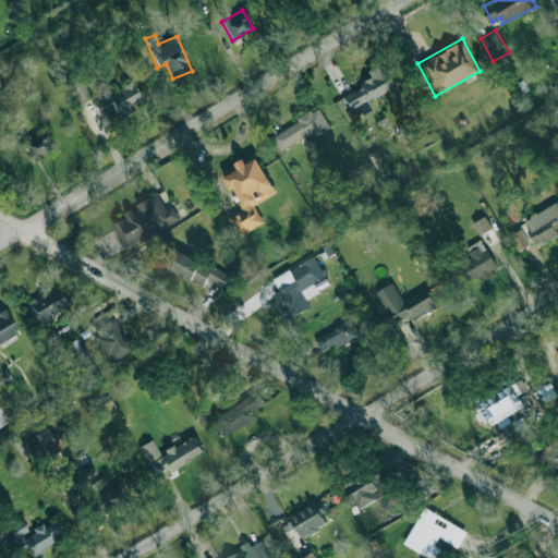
[(392,88),(380,63),(366,71),(371,80),(342,94),(354,118),(372,109),(367,100),(392,88)]
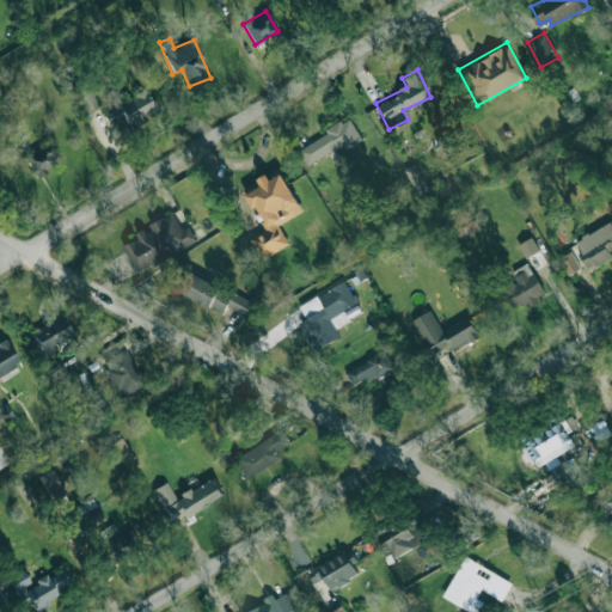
[(71,89),(86,112),(99,104),(85,79),(71,89)]
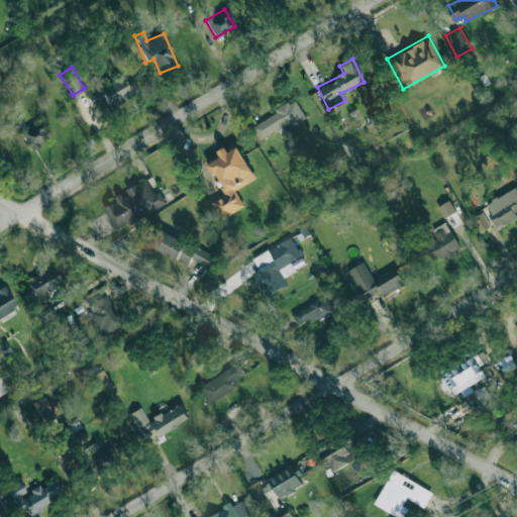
[(88,97),(92,104),(104,97),(110,106),(132,93),(120,74),(96,88),(98,91),(88,97)]
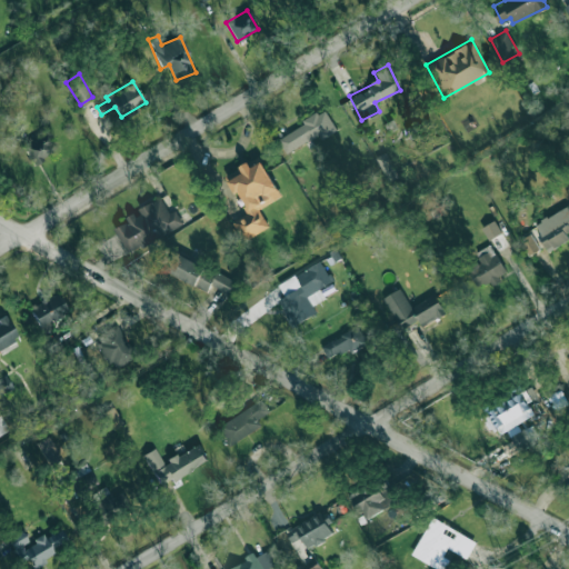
[(277,136),(285,152),(320,136),(321,138),(337,131),(327,111),(277,136)]
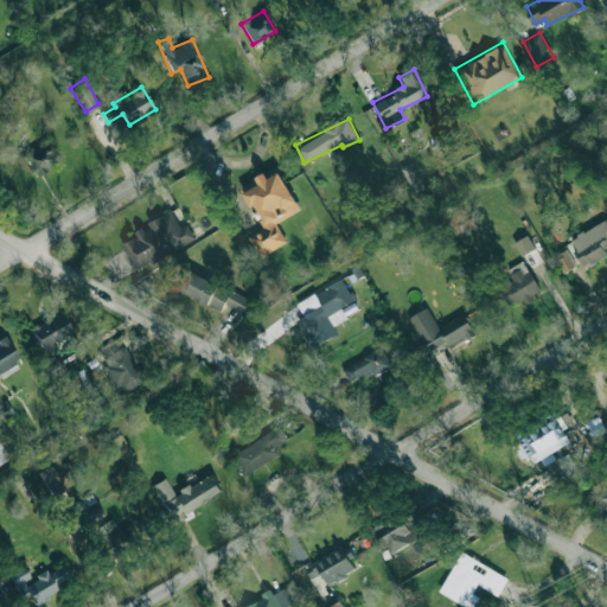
[(24,155),(36,176),(59,161),(48,141),(24,155)]
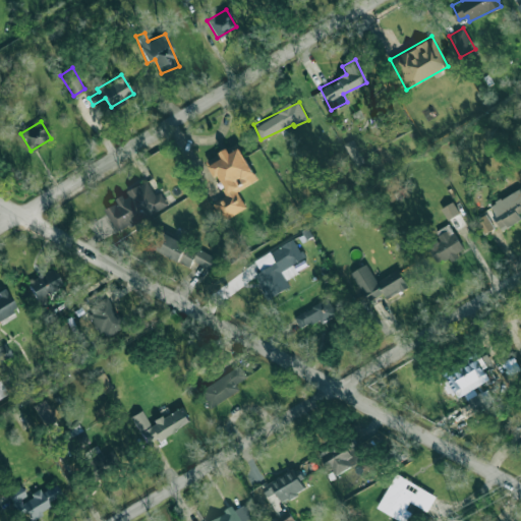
[(344,143),(355,167),(364,162),(352,139),(344,143)]
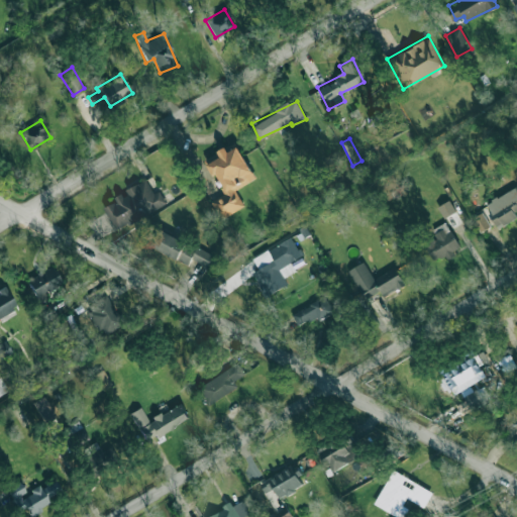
[(244,206),(235,190),(255,179),(236,142),(206,158),(225,194),(211,201),(220,219),(244,206)]
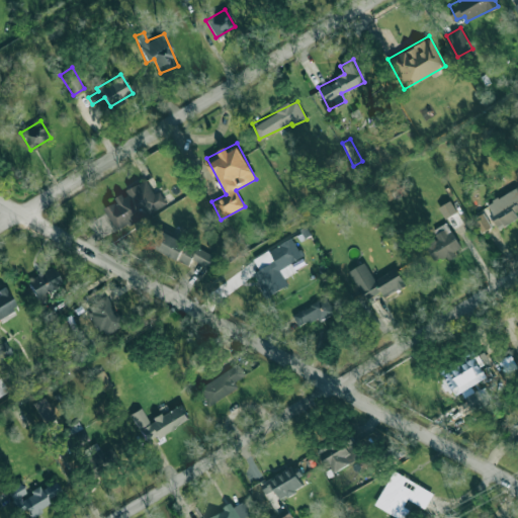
[(116,231),(167,204),(160,191),(154,194),(147,180),(126,190),(128,193),(103,206),(116,231)]
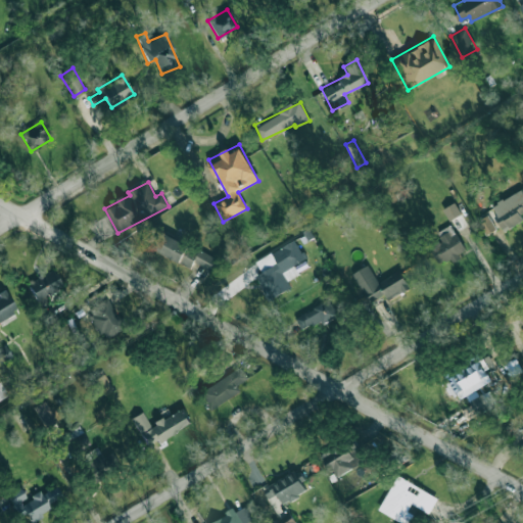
[(522,220),(519,212),(522,210),(522,190),(522,189),(491,207),(505,231),(522,220)]
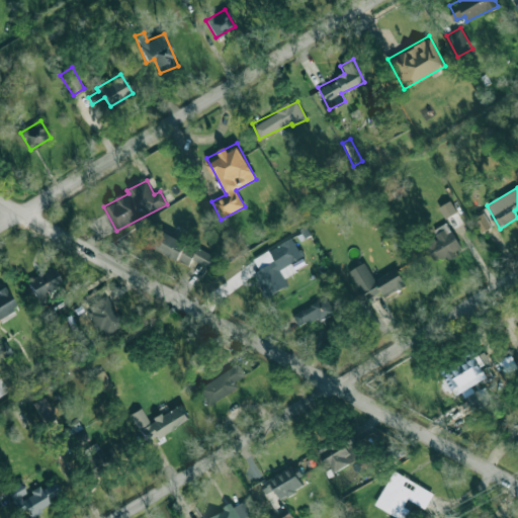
[(456,212),(450,200),(439,207),(445,219),(456,212)]
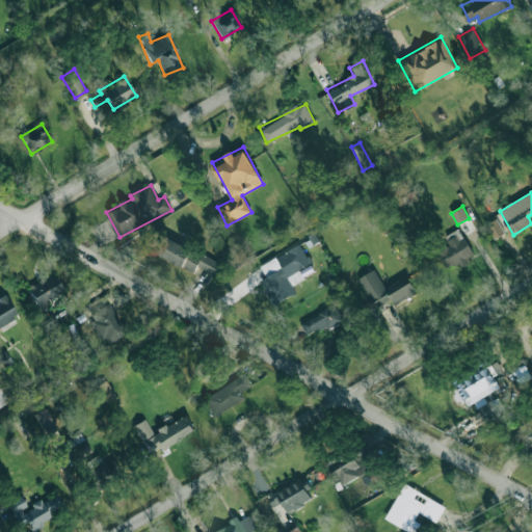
[(505,233),(496,218),(485,225),(494,239),(505,233)]
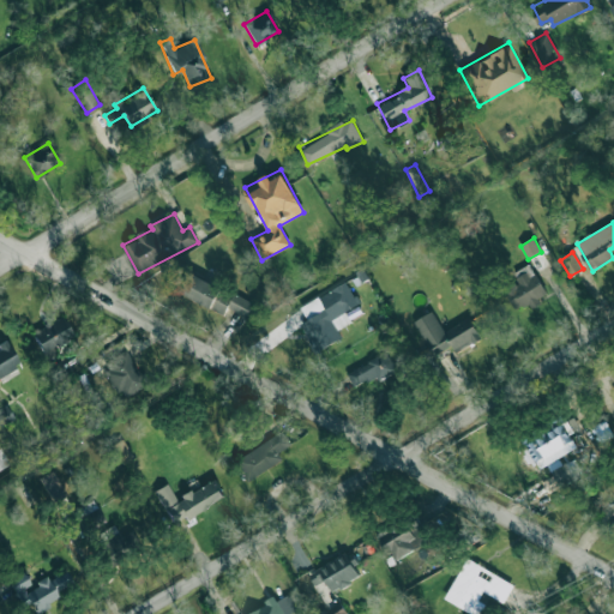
[(547,296),(531,265),(501,281),(517,312),(547,296)]
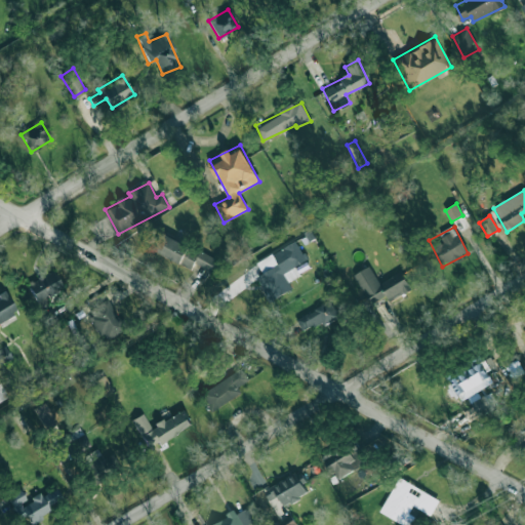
[(192,269),(194,264),(211,271),(217,258),(161,233),(153,250),(192,269)]
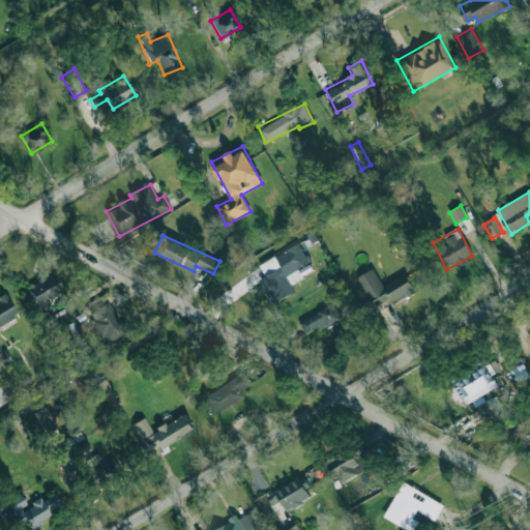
[(308,262),(299,243),(259,265),(265,276),(260,280),(272,304),(295,292),(291,284),(302,277),(297,268),(308,262)]
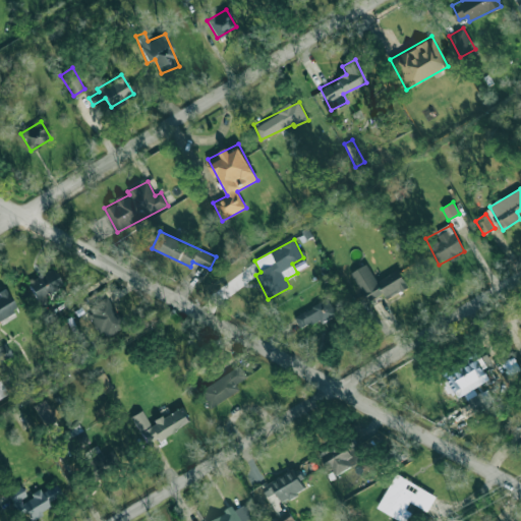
[(366,301),(383,292),(387,298),(408,286),(399,269),(377,281),(366,264),(351,273),(366,301)]
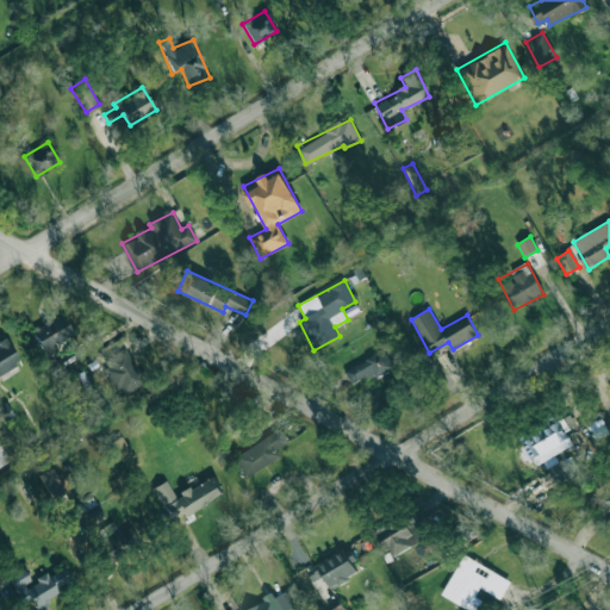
[(55,352),(53,346),(73,335),(62,313),(31,330),(45,356),(55,352)]
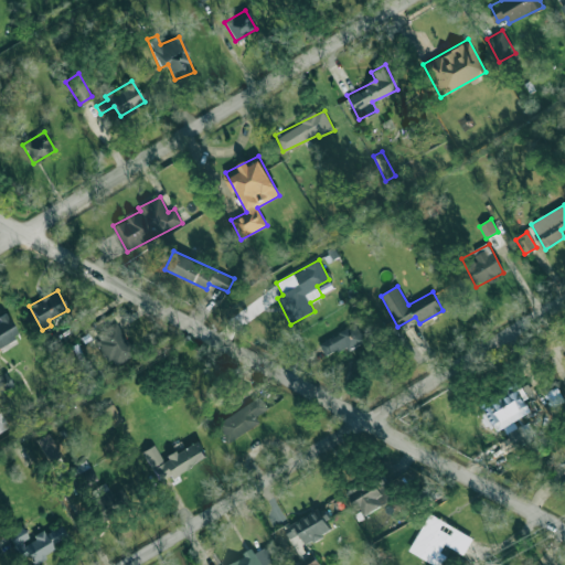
[(0,345),(18,338),(8,316),(0,318),(0,345)]
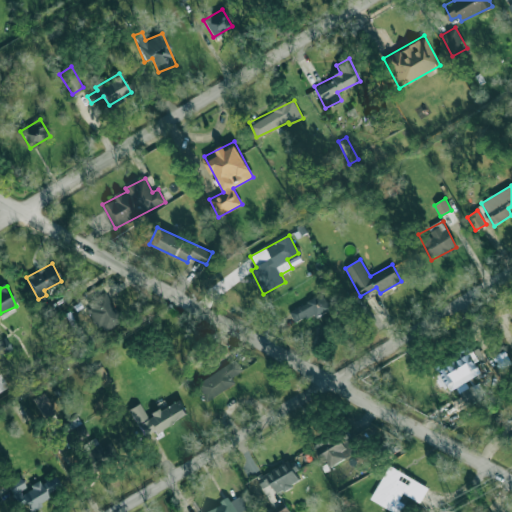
[(84,303),(101,332),(121,320),(104,291),(84,303)]
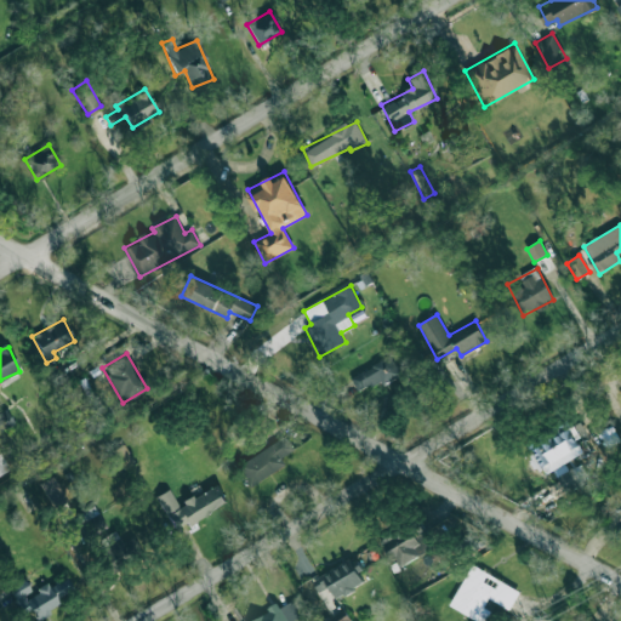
[(359,393),(400,372),(391,355),(351,377),(359,393)]
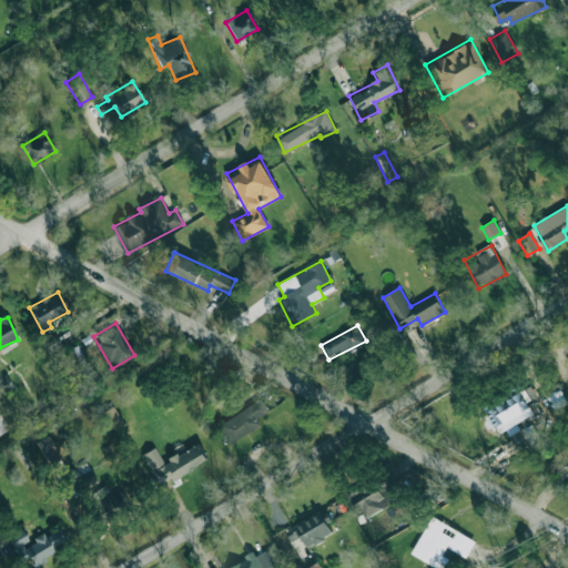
[(0,394),(13,387),(6,375),(0,377),(0,394)]
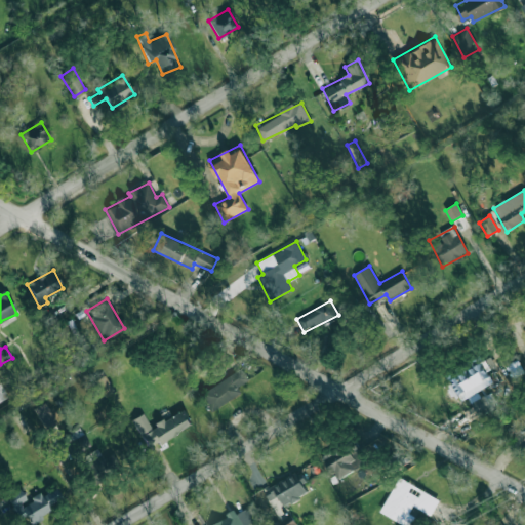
[(454,401),(491,384),(482,364),(445,381),(454,401)]
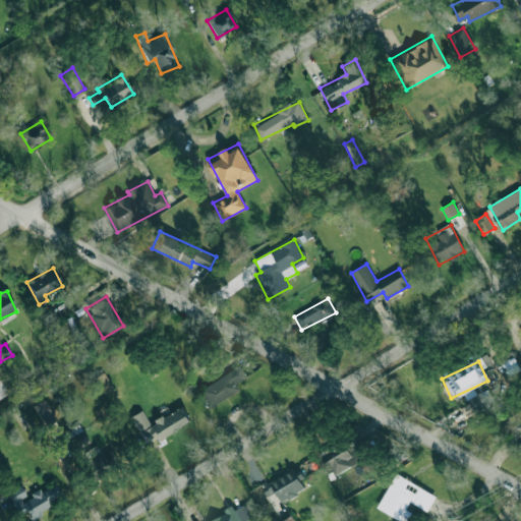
[(247,378),(239,364),(198,390),(210,408),(240,390),(236,384),(247,378)]
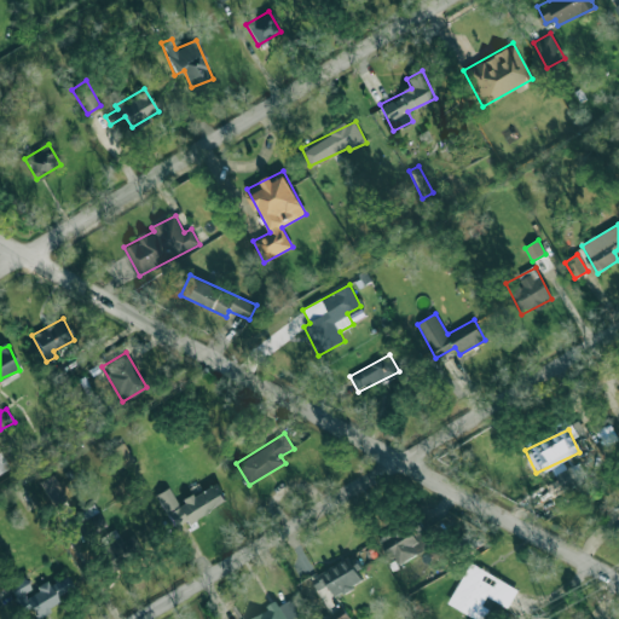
[(123,467),(134,461),(122,443),(113,449),(123,467)]
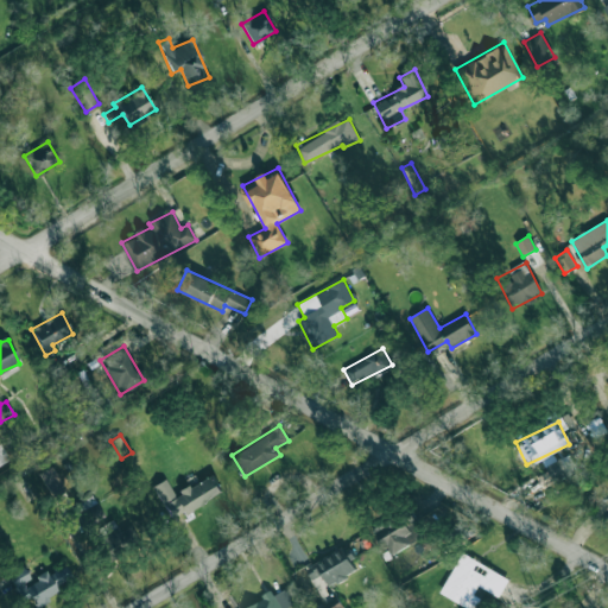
[(0,464),(10,458),(0,443),(0,464)]
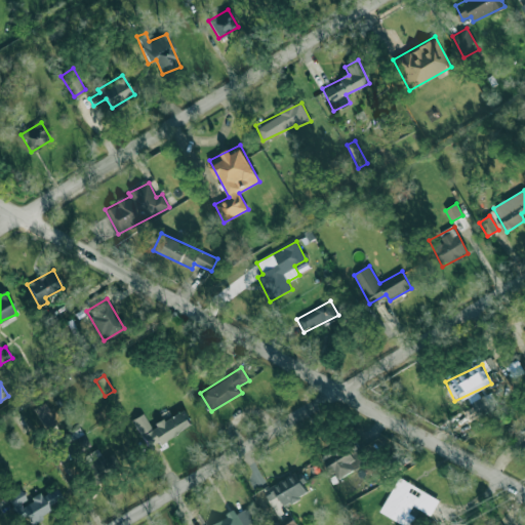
[(45,430),(56,423),(45,402),(33,408),(45,430)]
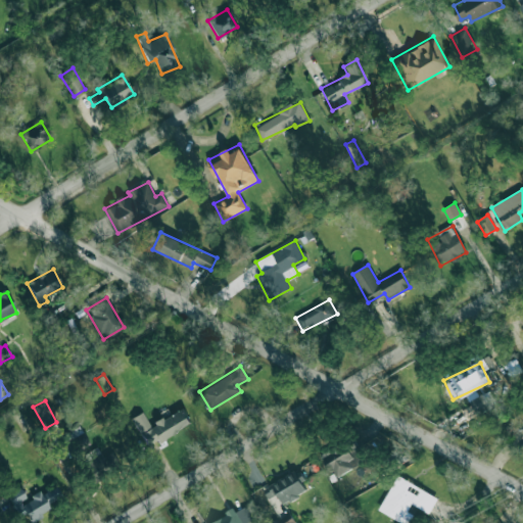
[(191,424),(182,408),(149,425),(142,412),(132,418),(146,444),(156,439),(157,442),(191,424)]
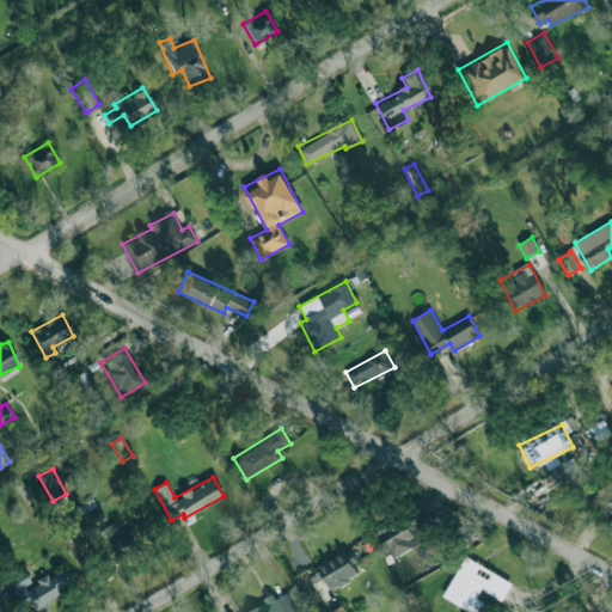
[(78,507),(90,527),(104,519),(92,499),(78,507)]
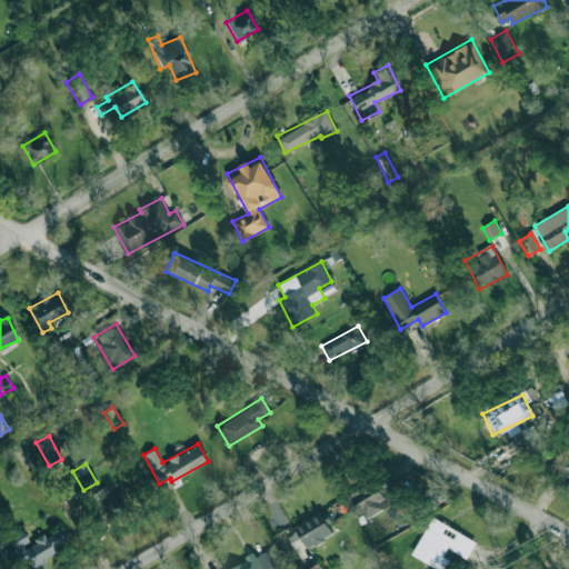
[(357,516),(398,505),(392,482),(351,493),(357,516)]
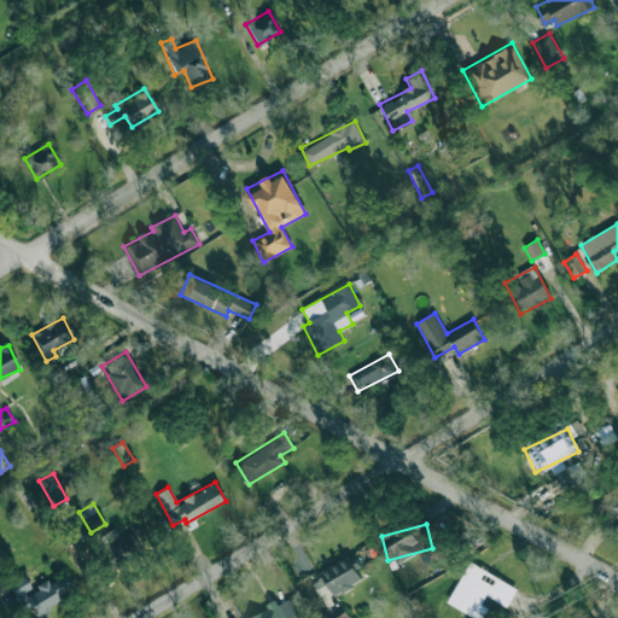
[(110,572),(141,548),(132,535),(123,541),(115,530),(91,549),(110,572)]
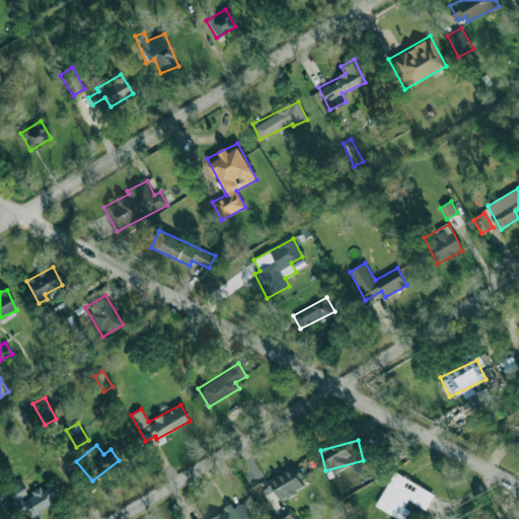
[(282,500),(304,487),(299,478),(302,475),(296,464),(261,487),(280,518),(290,518),(292,518),(282,500)]
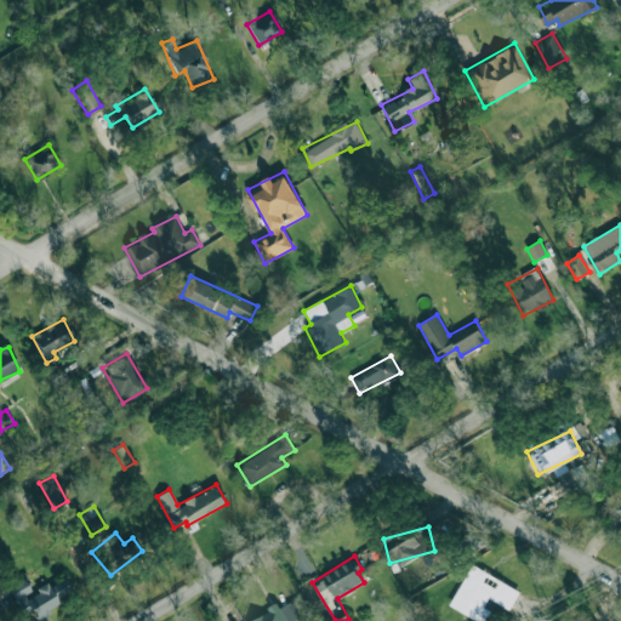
[(29,591),(23,579),(10,585),(24,620),(34,620),(51,614),(47,609),(58,604),(56,598),(73,591),(67,577),(49,586),(47,582),(29,591)]
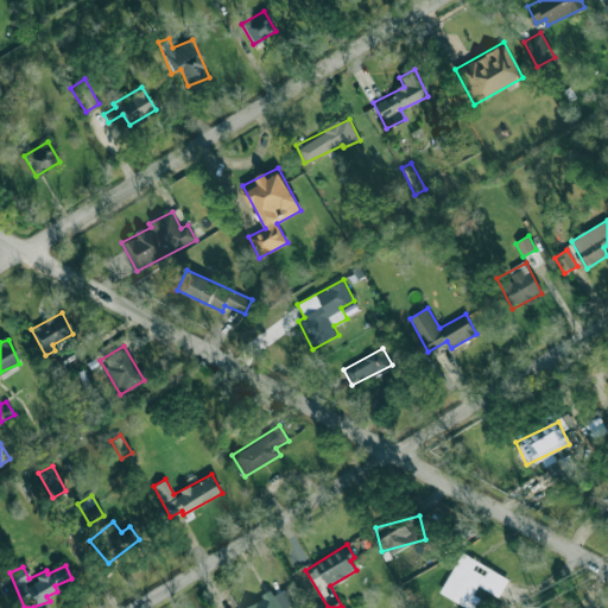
[(244,607),(292,607),(295,607),(285,588),(273,595),(272,593),(244,607)]
